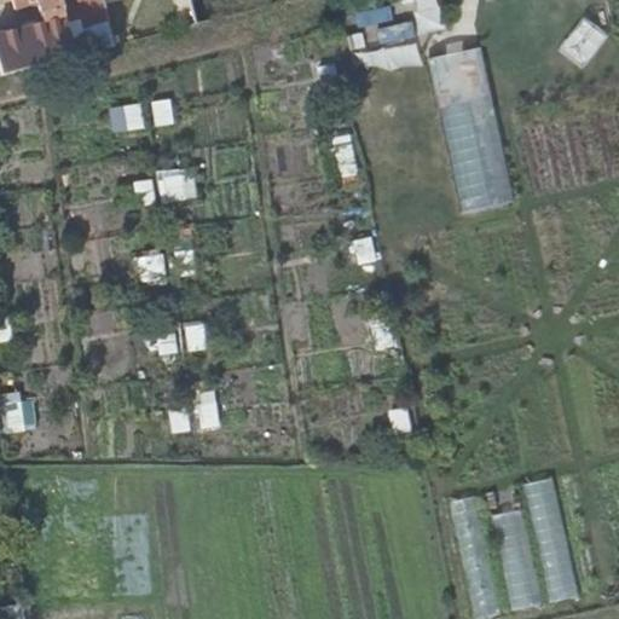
[(35,1),(41,23),(62,18),(57,0),(12,0),(17,6),(35,1)]
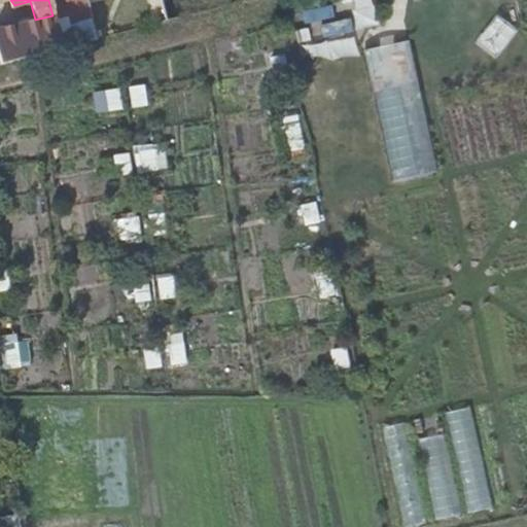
[(48,0),(53,15),(54,19),(66,14),(62,0),(48,0)]
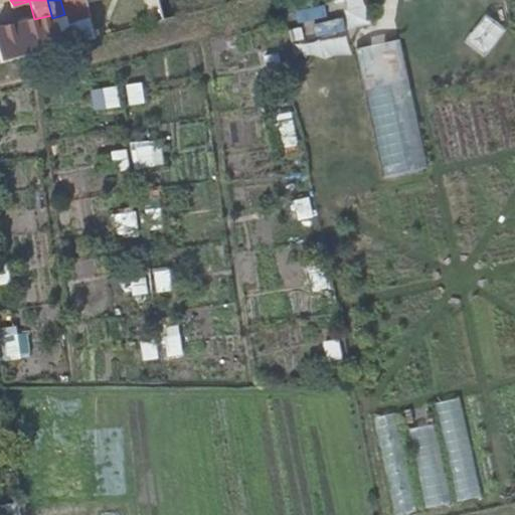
[(67,20),(89,14),(84,0),(60,0),(64,14),(66,14),(67,20)]
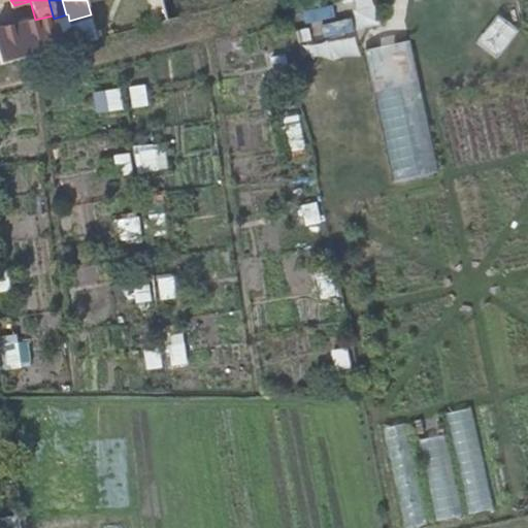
[(150,0),(156,24),(166,21),(160,0),(150,0)]
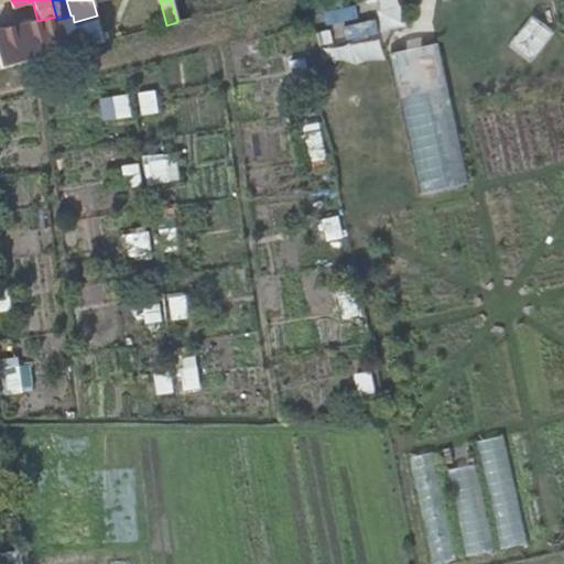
[(345,25),(349,46),(381,40),(377,20),(364,23),(360,6),(328,13),(332,29),(345,25)]
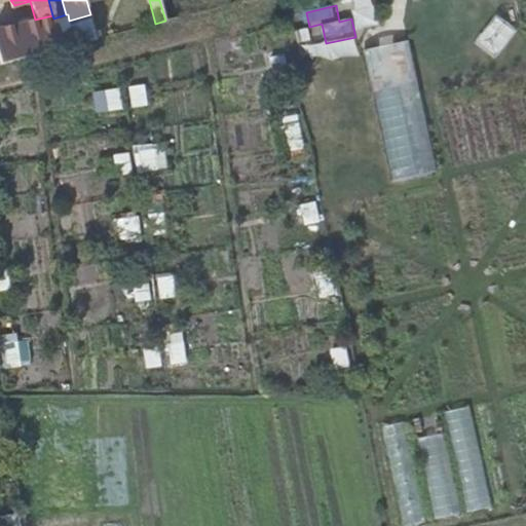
[(24,23),(32,57),(62,48),(53,19),(52,15),(35,20),(24,23)]
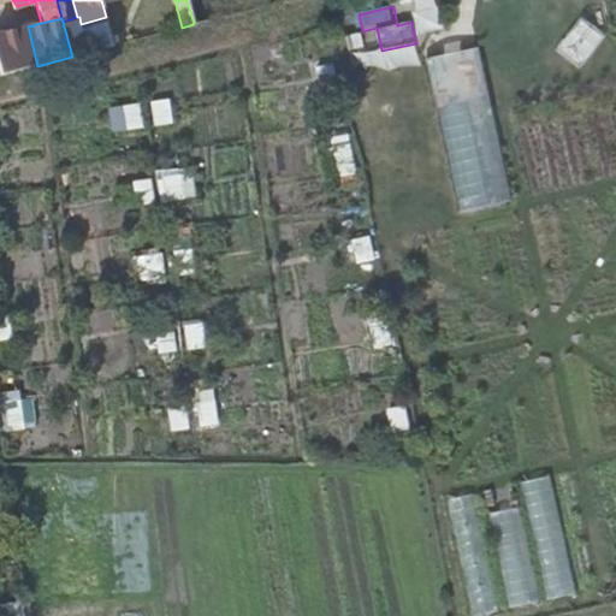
[(0,34),(0,75),(37,66),(28,27),(0,34)]
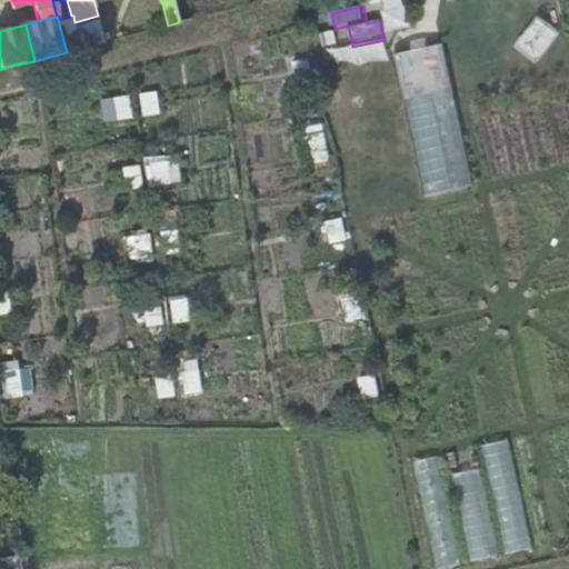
[(446,45),(398,55),(426,198),(475,188),(446,45)]
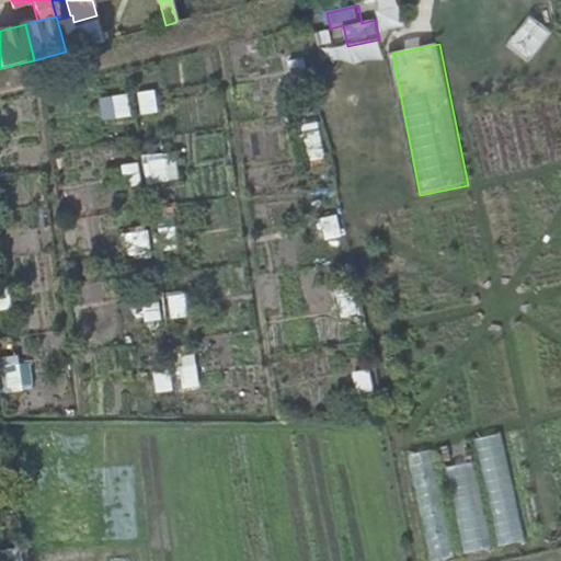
[(141,116),(159,114),(156,91),(137,93),(141,116)]
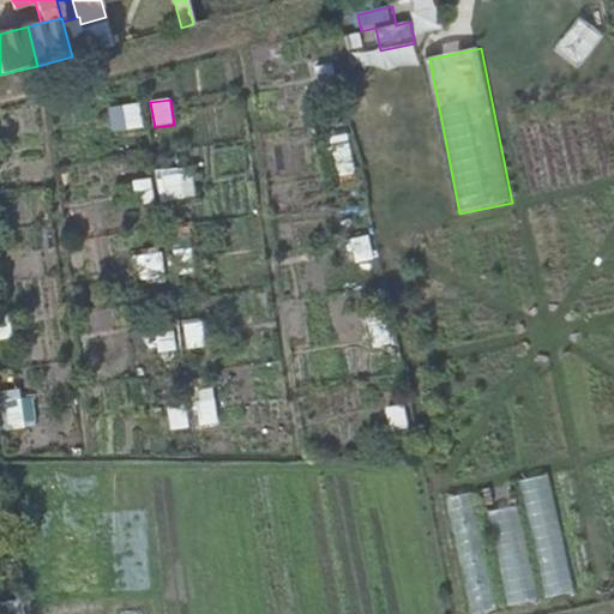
[(140,103),(109,109),(115,134),(145,128),(140,103)]
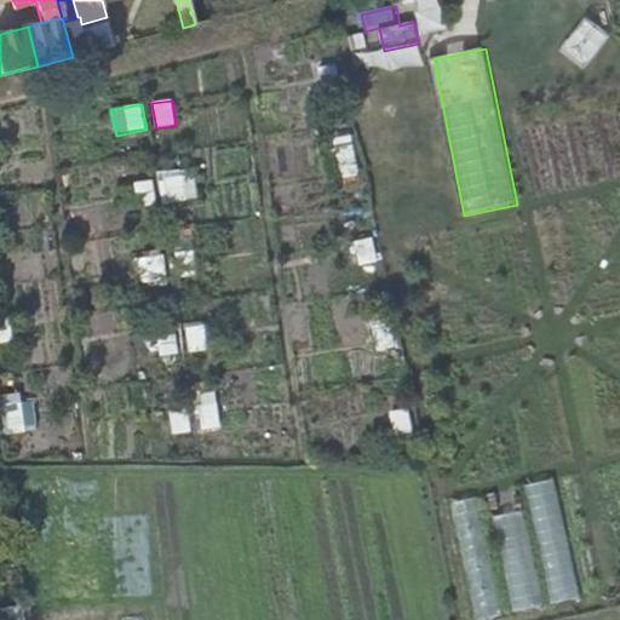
[(188,173),(158,182),(165,206),(195,197),(188,173)]
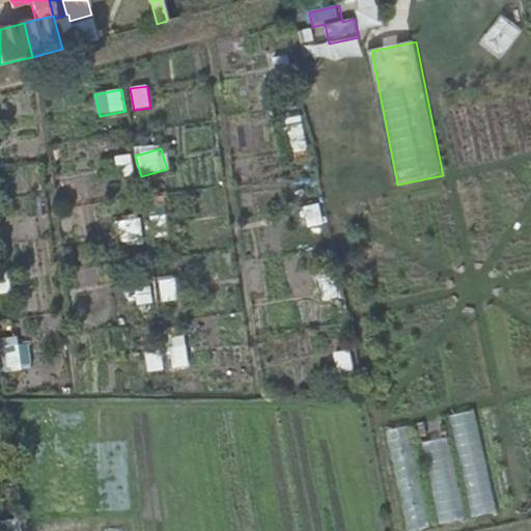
[(120,178),(136,175),(130,154),(114,158),(120,178)]
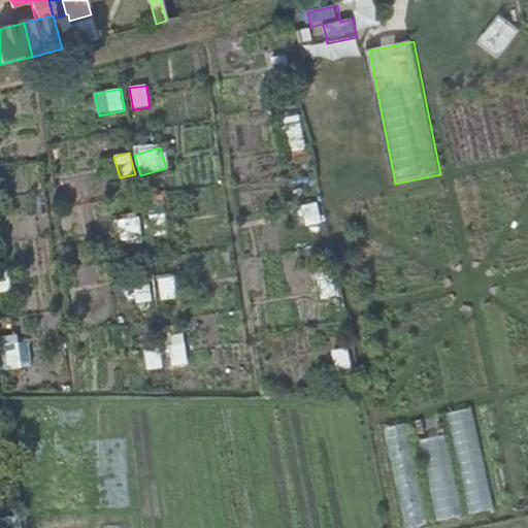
[(152,237),(169,233),(164,211),(146,217),(152,237)]
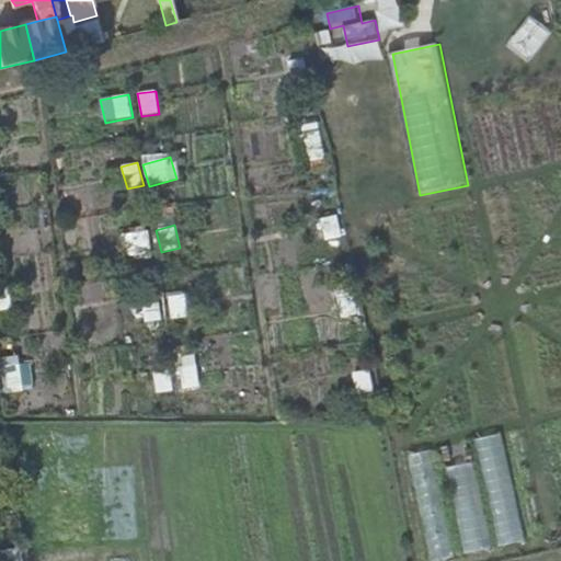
[(150,231),(122,232),(124,258),(152,256),(150,231)]
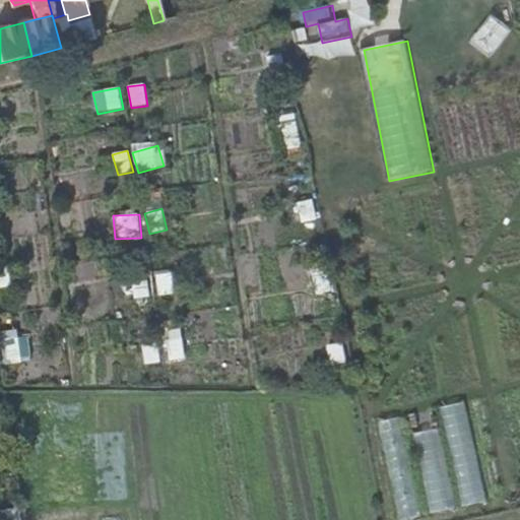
[(172,273),(155,275),(158,297),(175,295),(172,273)]
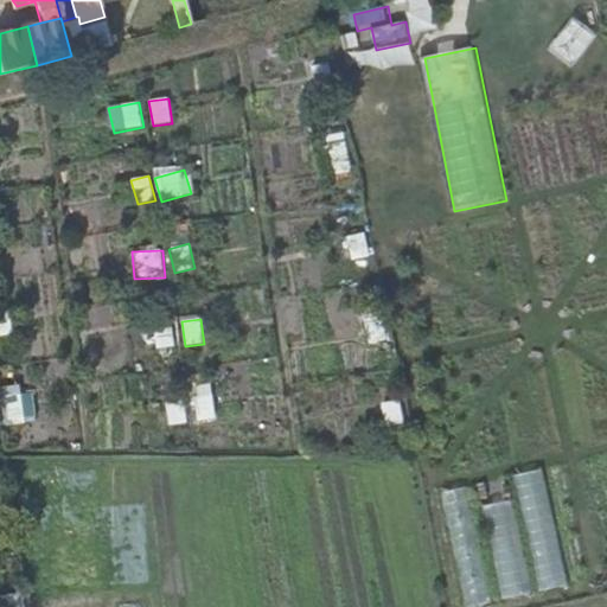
[(158,350),(177,346),(172,325),(154,328),(158,350)]
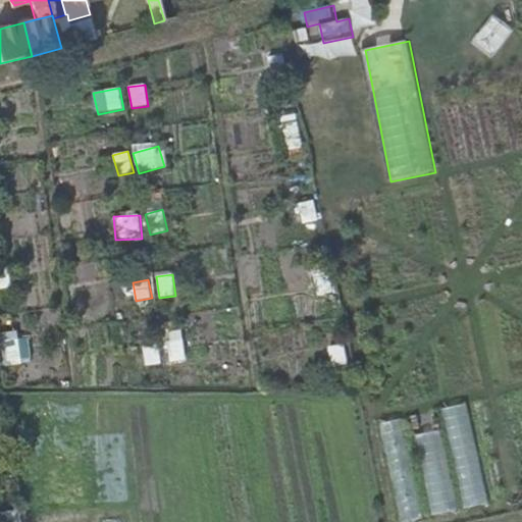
[(181,329),(167,331),(171,363),(186,361),(181,329)]
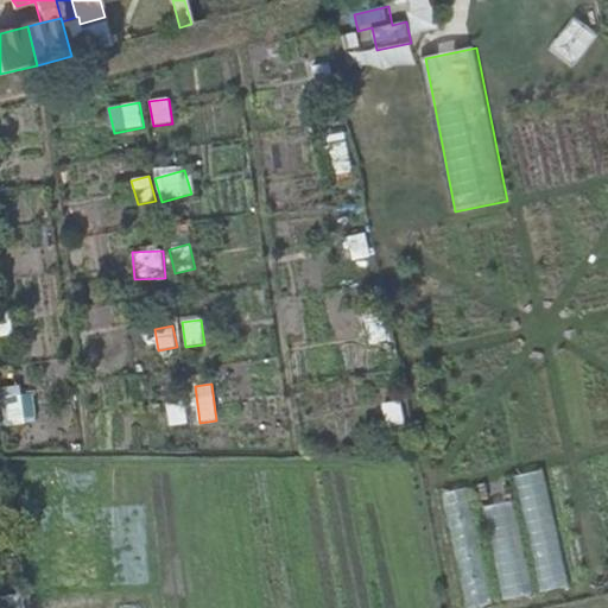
[(32,385),(0,390),(5,426),(37,423),(32,385)]
